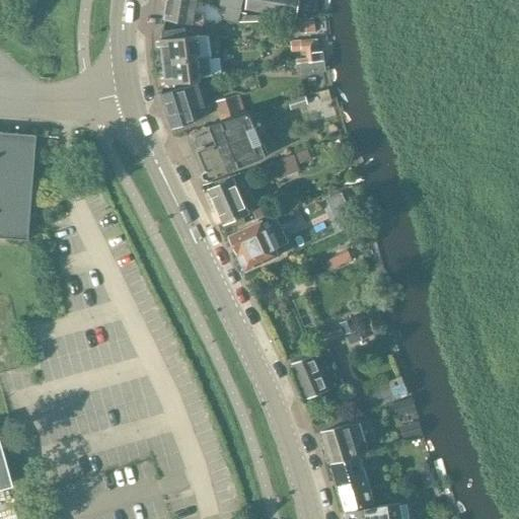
[(197,1),(191,0),(167,0),(164,18),(203,24),(205,17),(205,13),(195,12),(197,1)]
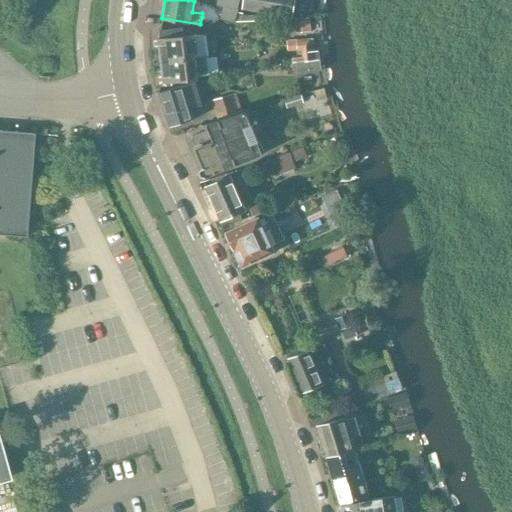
[(219,0),(219,4),(223,5),(239,8),(240,0),(219,0)]
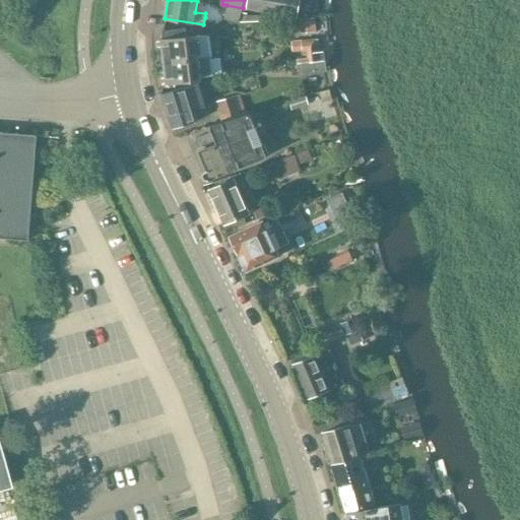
[(298,0),(247,0),(246,7),(253,8),(296,16),(298,0)]
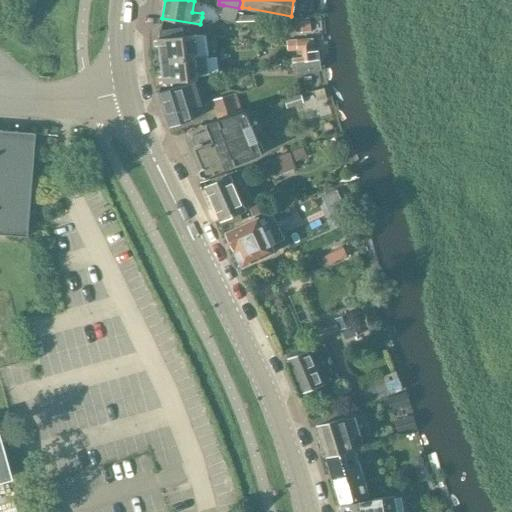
[(223,6),(220,19),(234,22),(235,22),(238,12),(239,8),(223,5),(223,6)]
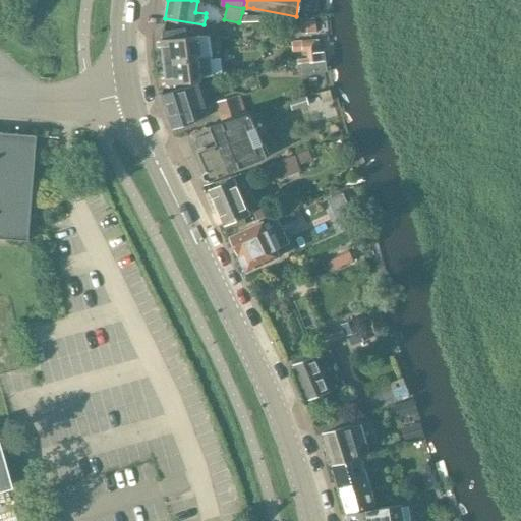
[(300,35),(316,34),(315,18),(299,19),(300,35)]
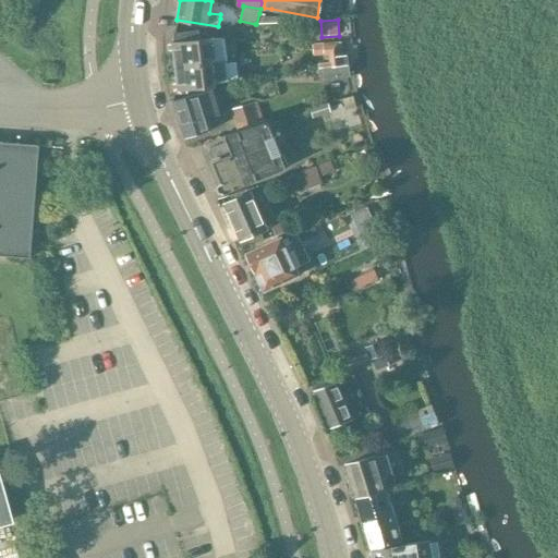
[(172,44),(176,68),(228,60),(225,38),(198,40),(198,32),(174,34),(173,44),(172,44)]
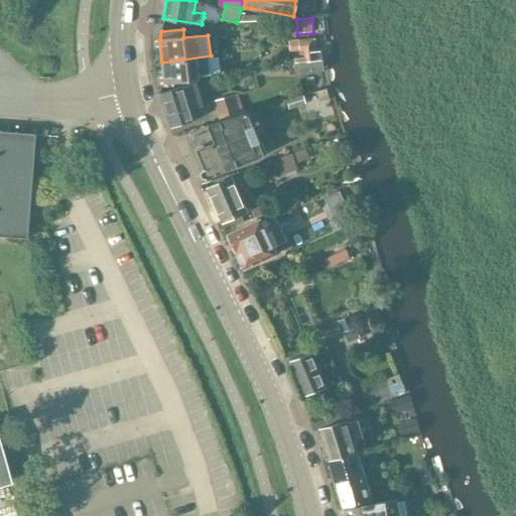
[(299,38),(290,39),(290,45),(300,44),(300,48),(305,48),(317,47),(316,36),(299,38)]
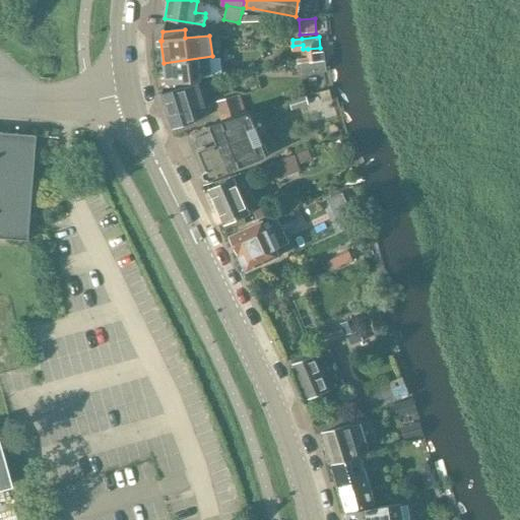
[(323,50),(307,52),(307,61),(324,60),(323,50)]
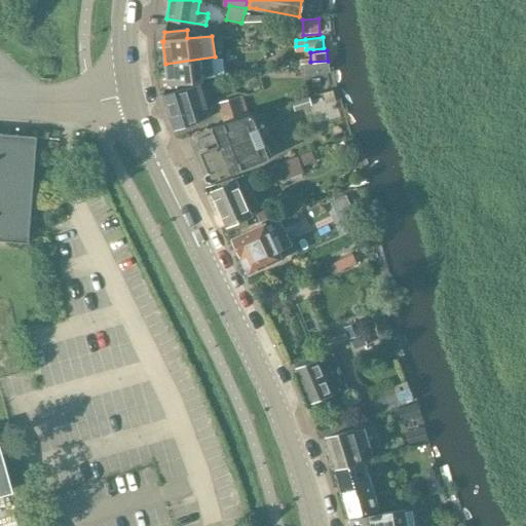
[(165,64),(168,85),(198,80),(217,74),(215,57),(165,64)]
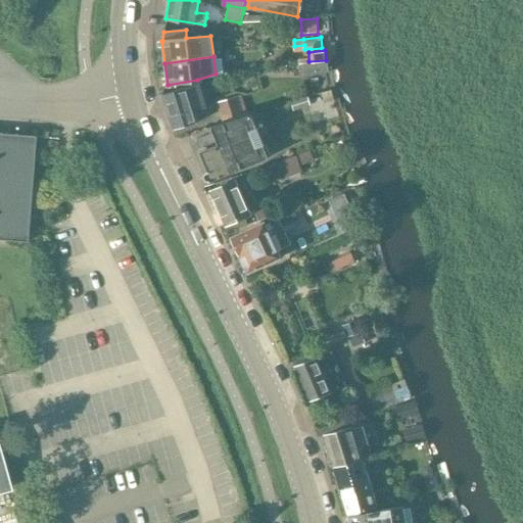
[(198,84),(162,95),(174,130),(197,123),(194,111),(205,107),(198,84)]
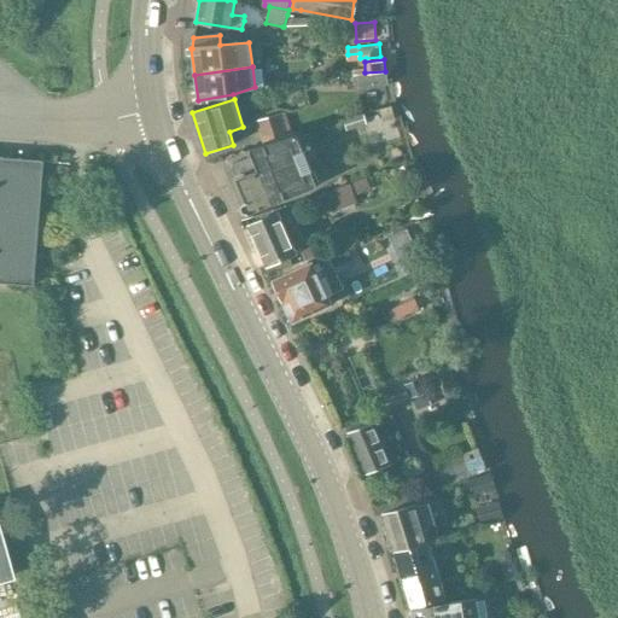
[(345,132),(367,126),(363,114),(343,121),(345,132)]
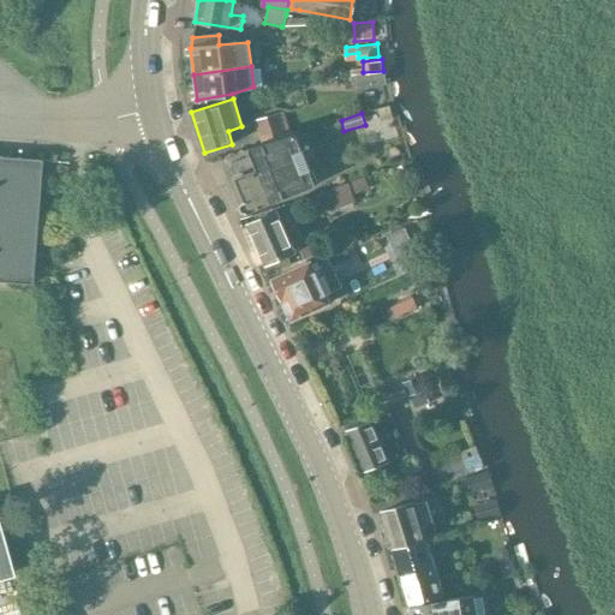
[(257,124),(263,142),(286,135),(280,117),(257,124)]
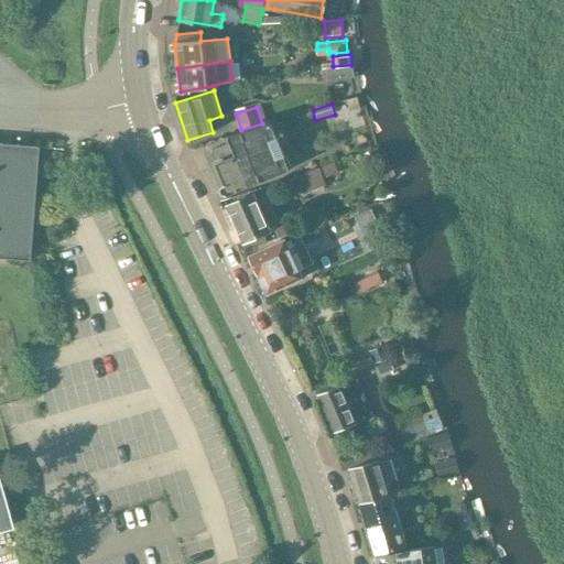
[(215,166),(223,186),(220,188),(223,194),(226,195),(290,171),(271,123),(229,137),(231,142),(212,151),(217,165),(215,166)]
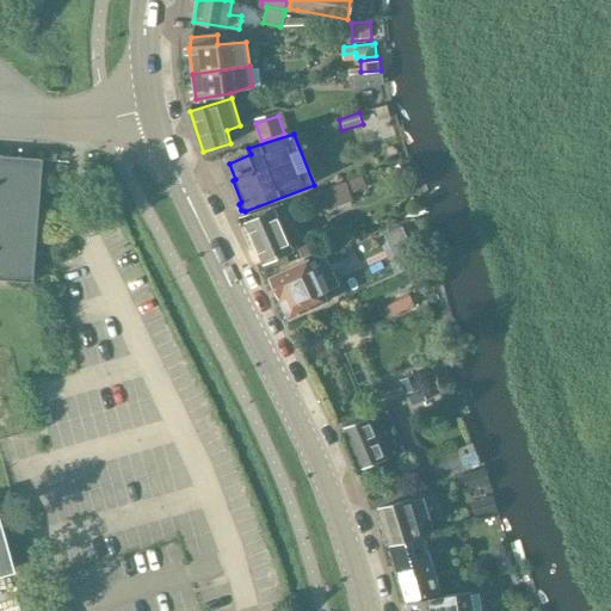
[(0,277),(29,281),(39,159),(12,158),(4,156),(0,155),(0,277)]
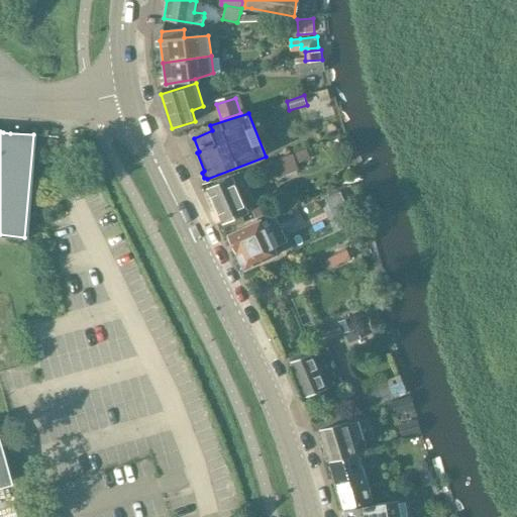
[(293,153),(272,162),(275,170),(282,178),(299,172),(297,164),(293,153)]
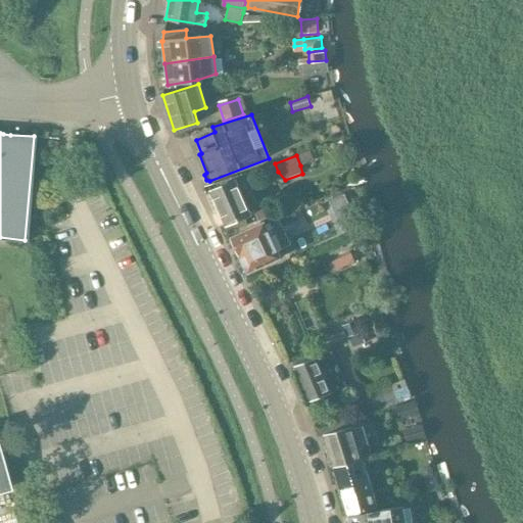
[(214,190),(210,192),(226,226),(250,215),(244,200),(249,197),(254,191),(246,173),(232,179),(226,181),(227,185),(214,190)]
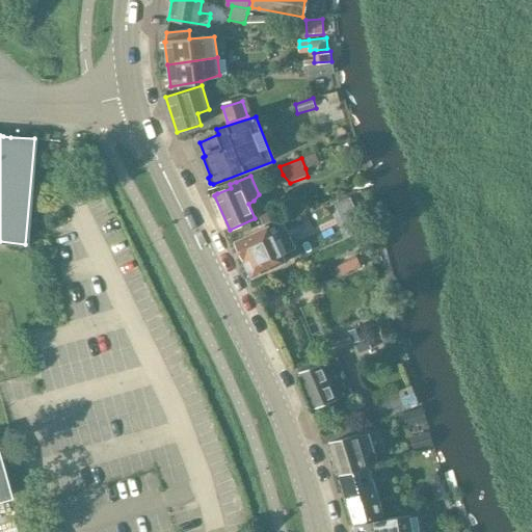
[(340,213),(353,207),(350,198),(336,205),(340,213)]
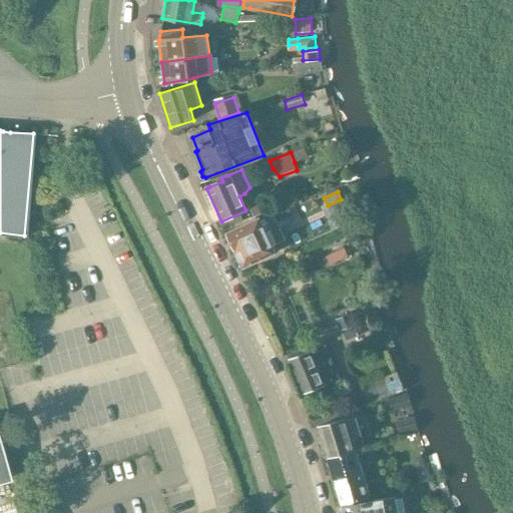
[(264,202),(249,208),(253,217),(258,216),(265,212),(269,211),(264,202)]
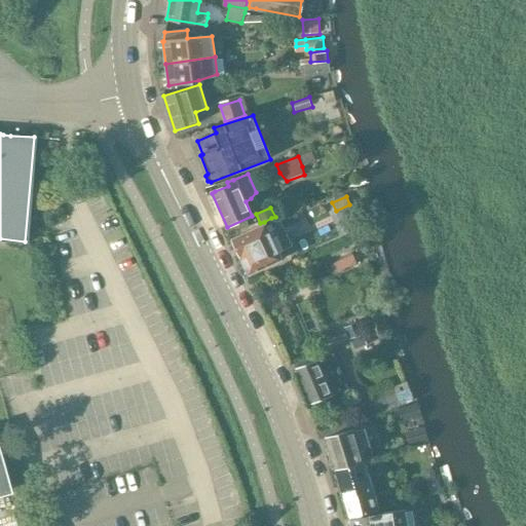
[(292,213),(279,218),(285,229),(297,223),(292,213)]
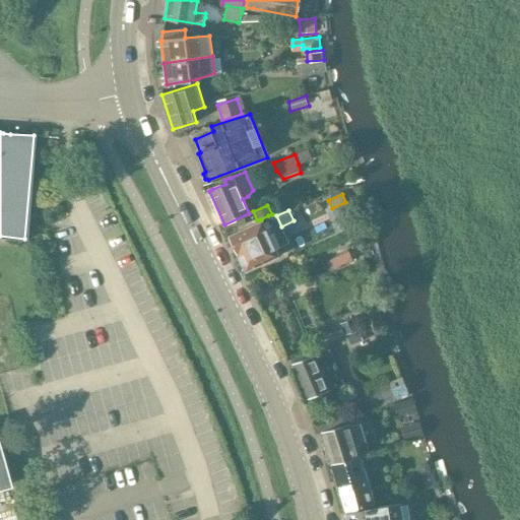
[(356,225),(352,217),(338,223),(342,232),(356,225)]
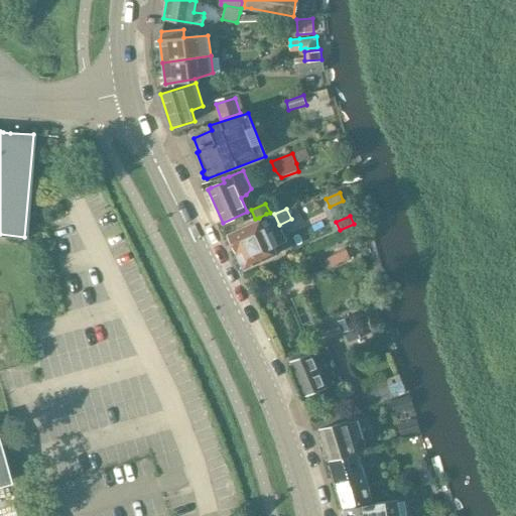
[(229,235),(245,269),(277,253),(260,219),(229,235)]
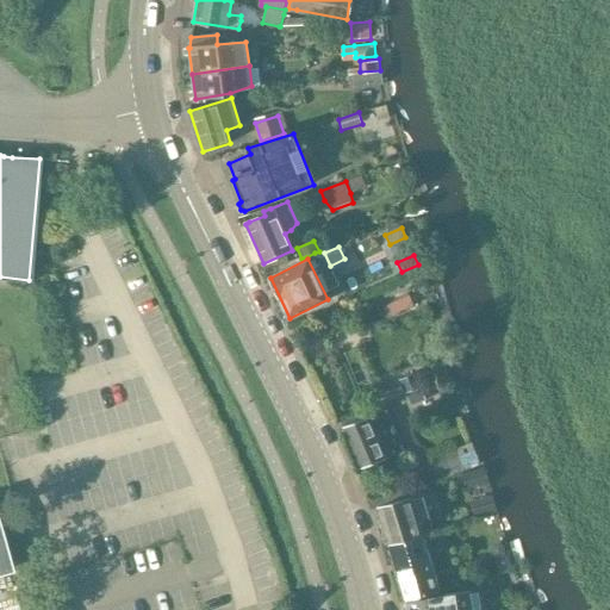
[(419,383),(414,371),(398,377),(404,390),(419,383)]
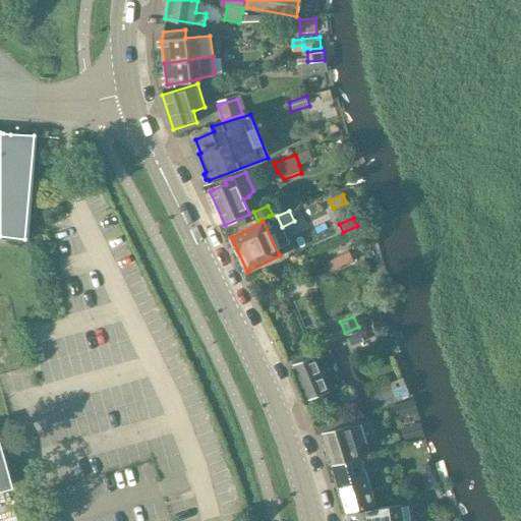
[(292,365),(307,401),(329,392),(344,386),(330,350),(313,356),(312,357),(292,365)]
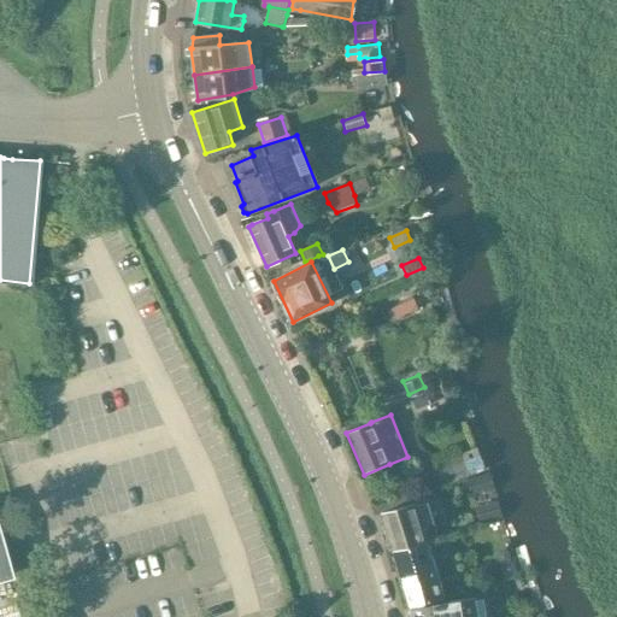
[(440,472),(444,481),(468,470),(460,454),(436,465),(440,472)]
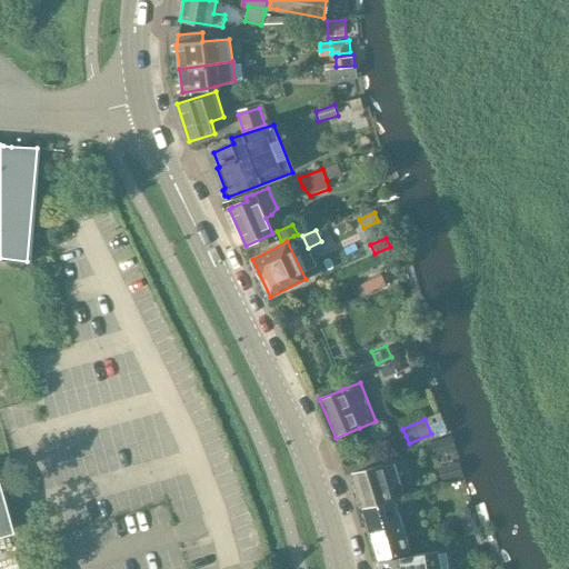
[(431,441),(430,442),(435,458),(436,457),(457,451),(452,436),(431,441)]
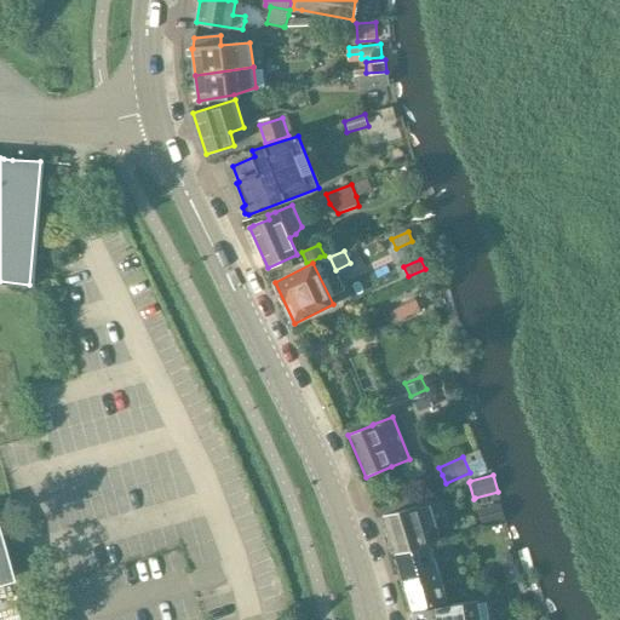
[(419,507),(383,517),(384,518),(394,552),(394,551),(395,552),(425,543),(429,541),(429,540),(425,528),(436,524),(430,504),(419,507)]
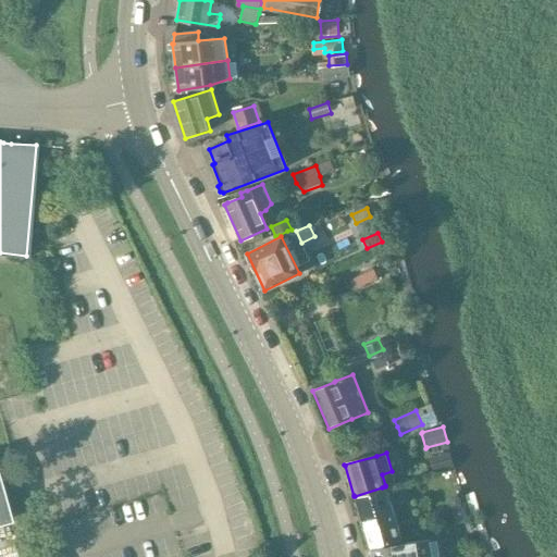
[(433,473),(434,473),(454,467),(449,453),(430,458),(429,458),(433,473)]
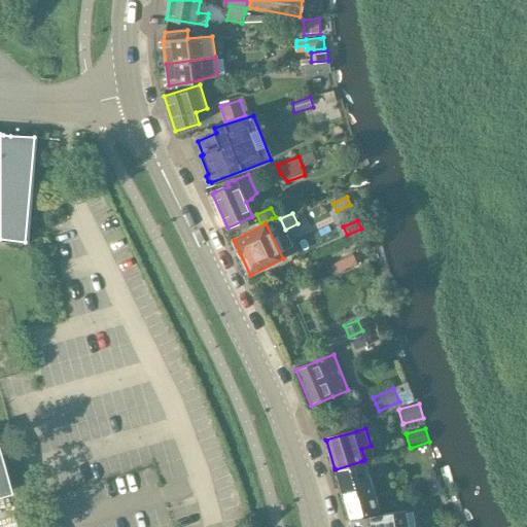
[(350,520),(352,519),(379,511),(364,460),(361,461),(336,469),(350,520)]
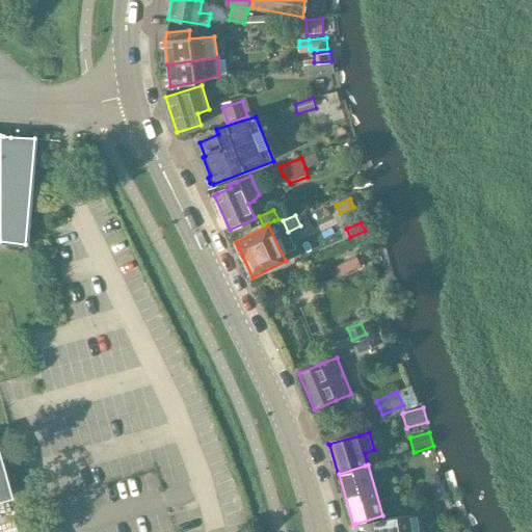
[(0,498),(8,496),(0,466),(0,498)]
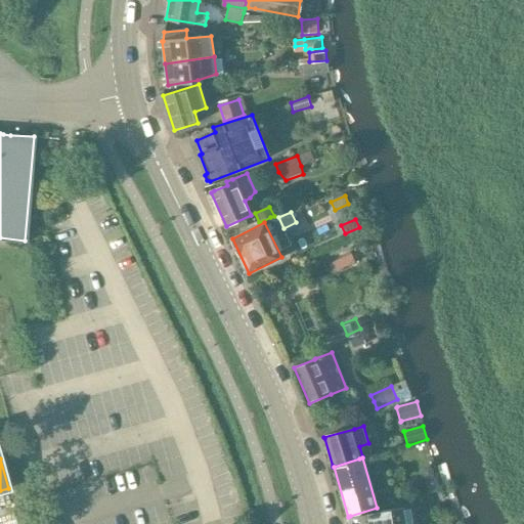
[(406,523),(403,507),(394,509),(350,516),(350,523),(406,523)]
